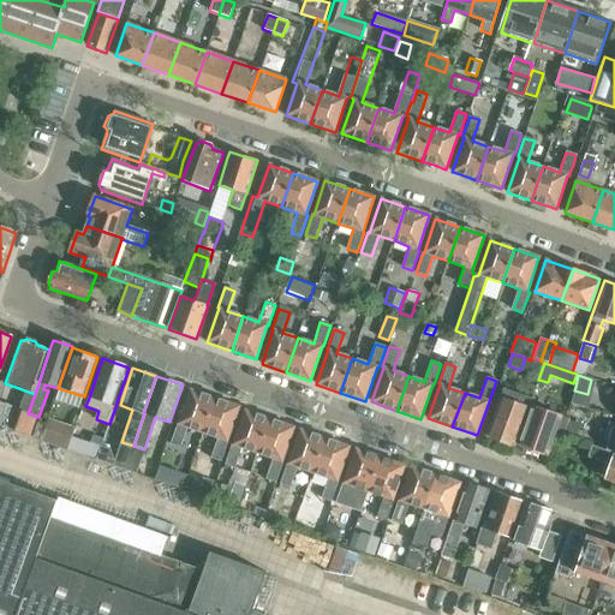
[(187,428),(203,433),(215,399),(190,389),(178,424),(177,424),(169,445),(180,448),(187,428)]
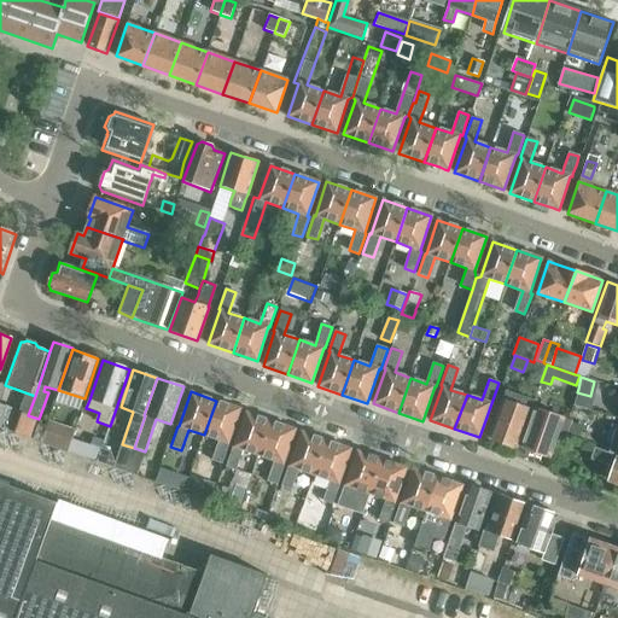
[(505,392),(502,402),(489,438),(500,442),(517,448),(530,409),(532,402),(516,396),(514,395),(505,392)]
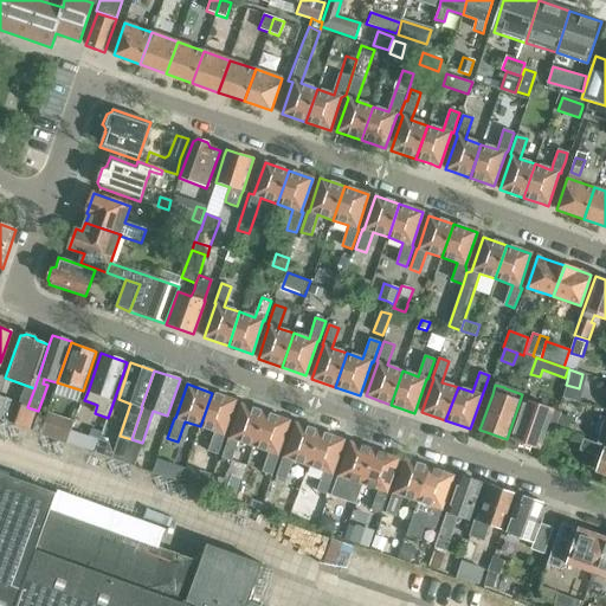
[(212,393),(200,426),(214,432),(207,452),(218,456),(225,436),(224,434),(236,401),(212,393)]
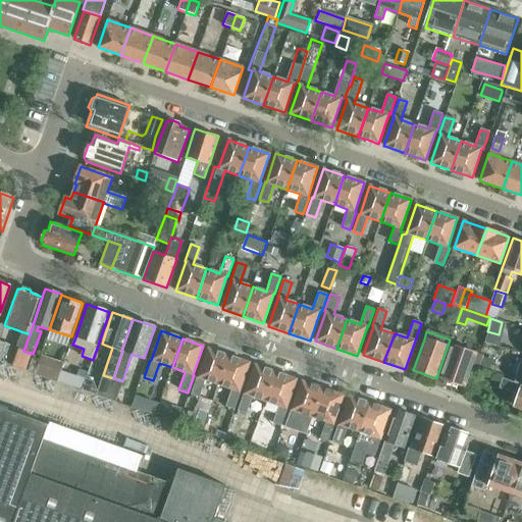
[(0,361),(12,366),(18,350),(0,344),(0,361)]
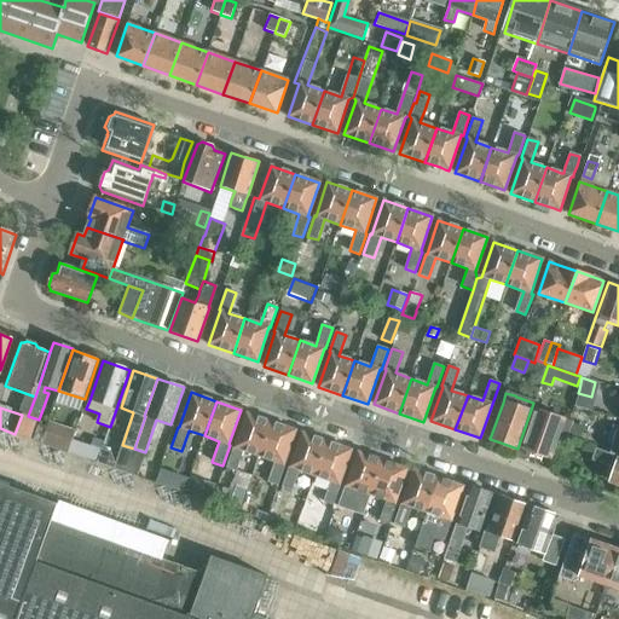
[(573,422),(563,420),(536,410),(522,447),(550,458),(557,437),(567,439),(573,422)]
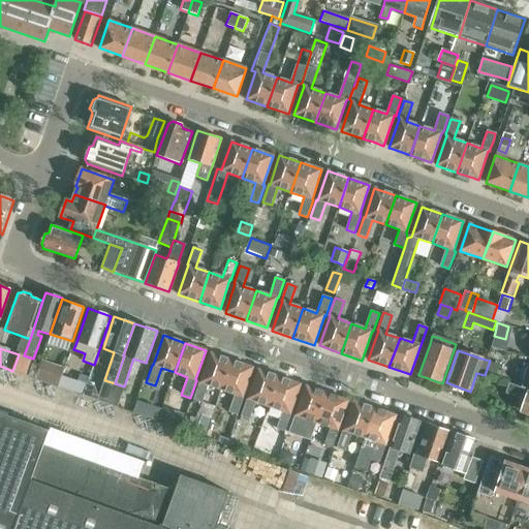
[(209,385),(221,390),(231,361),(211,353),(200,382),(199,382),(193,400),(203,403),(209,385)]
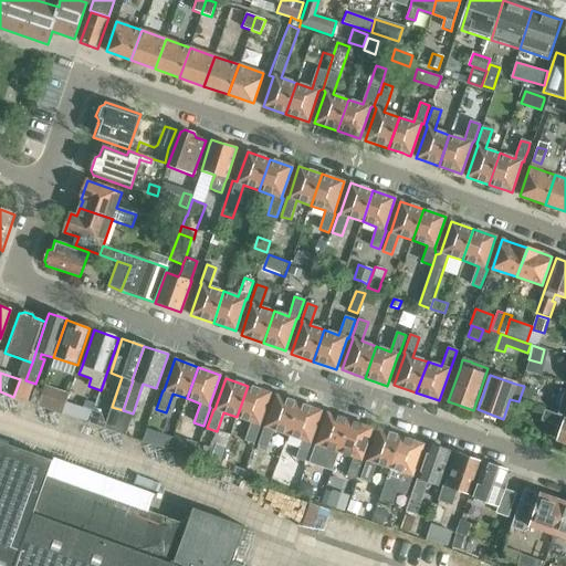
[(20,379),(13,397),(27,401),(32,384),(20,379)]
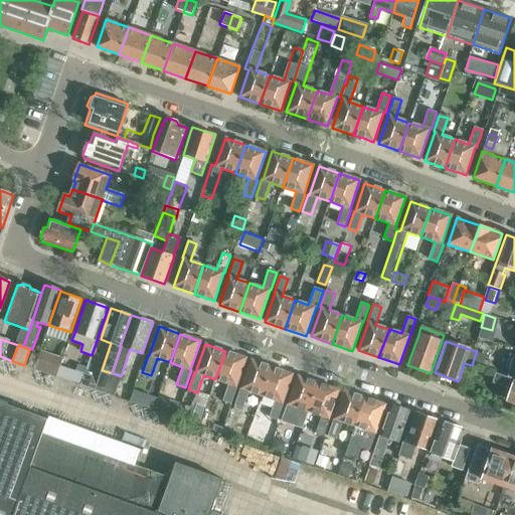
[(40,370),(55,375),(59,366),(62,358),(41,351),(36,369),(40,370)]
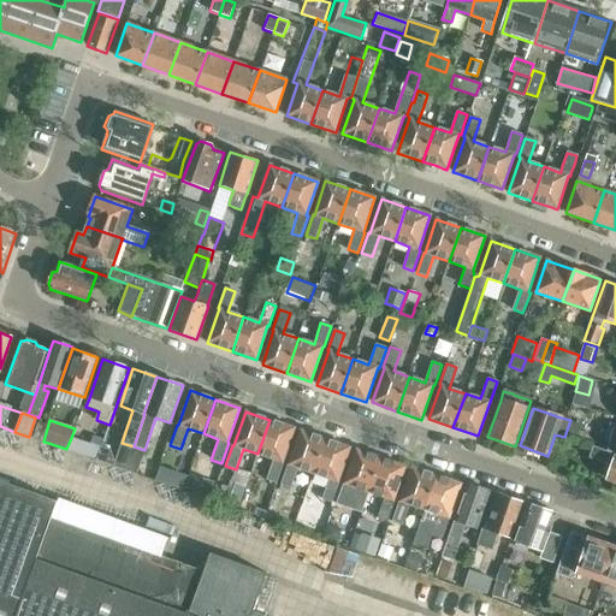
[(270,420),(258,454),(273,460),(266,480),(277,484),(284,463),(283,462),(295,428),(270,420)]
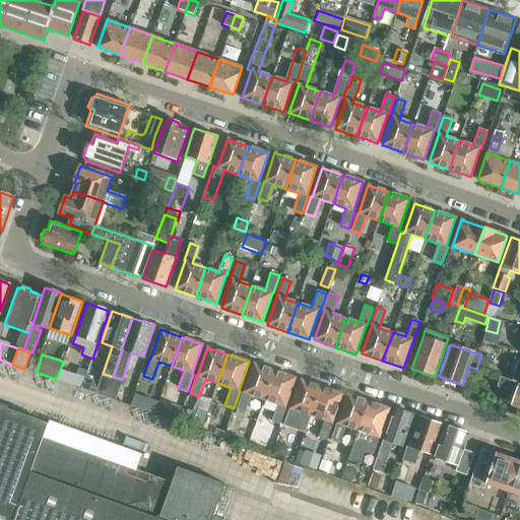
[(479,365),(488,367),(491,358),(482,354),(479,365)]
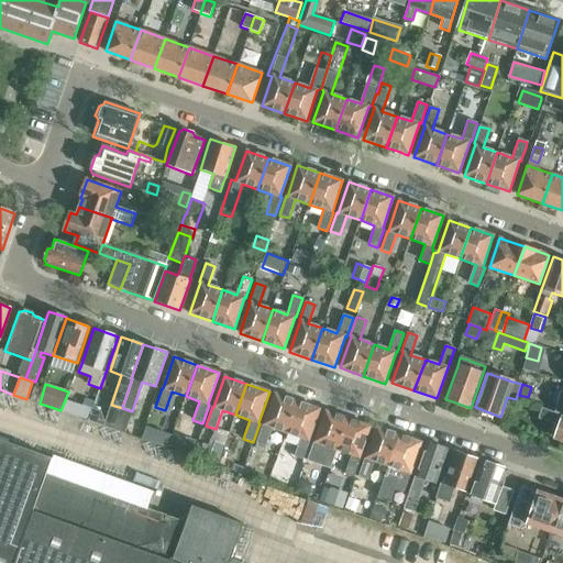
[(30,400),(36,403),(41,389),(34,387),(30,400)]
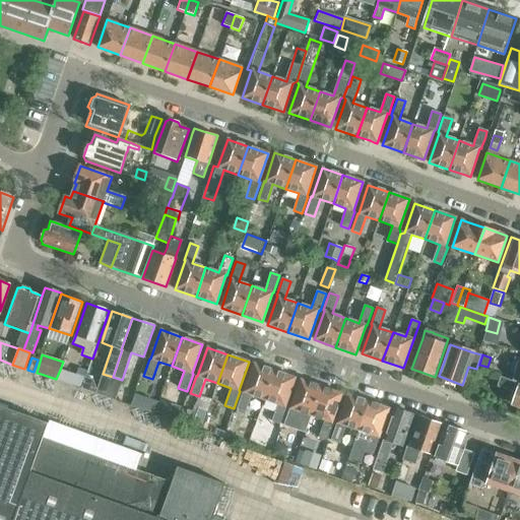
[(251,395),(265,400),(275,371),(254,364),(244,392),(243,392),(237,409),(245,412),(251,395)]
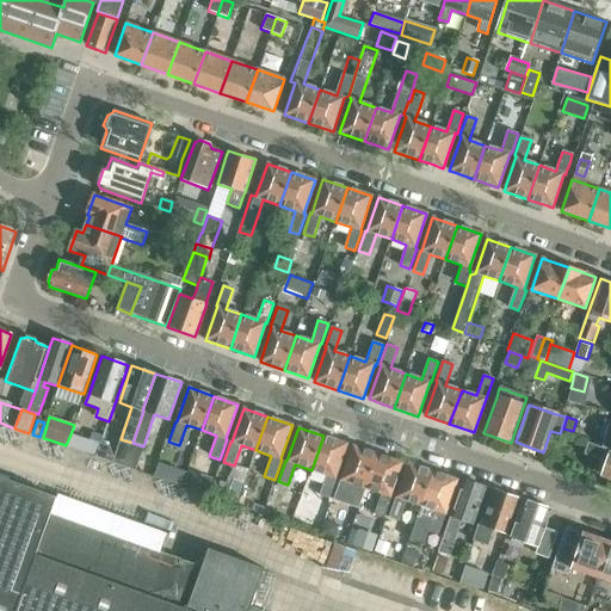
[(97,456),(100,444),(103,437),(103,436),(94,433),(92,432),(90,440),(71,434),(66,445),(75,449),(76,449),(78,450),(88,454),(97,456)]
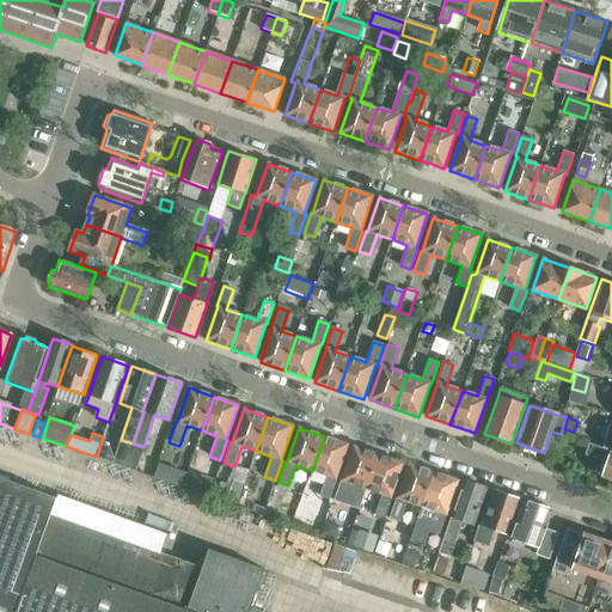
[(324,436),(312,471),(325,476),(318,496),(330,500),(337,479),(335,478),(347,445),(324,436)]
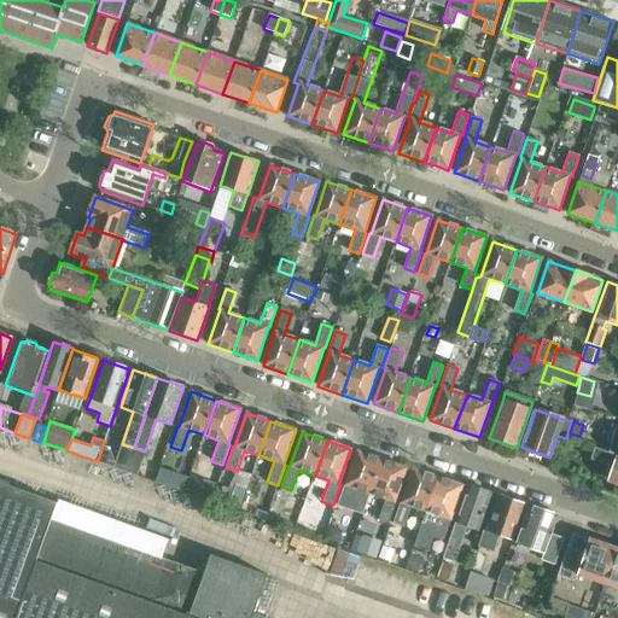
[(114,468),(126,472),(133,450),(121,447),(115,464),(114,467),(114,468)]
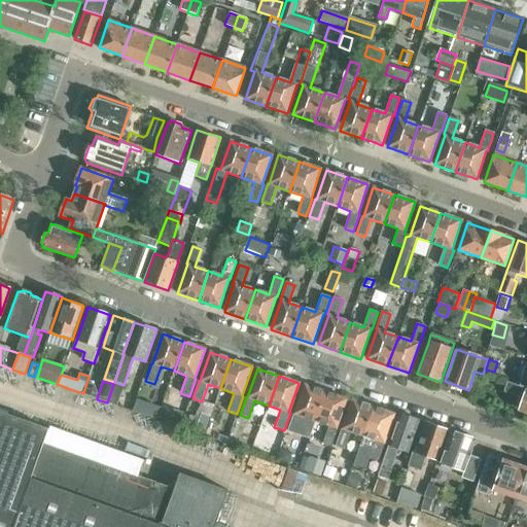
[(502,393),(523,400),(519,412),(526,414),(526,389),(506,383),(502,393)]
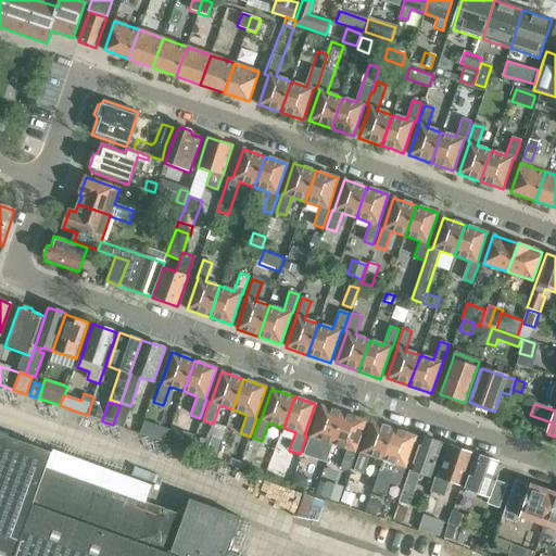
[(119,405),(113,425),(124,428),(130,409),(119,405)]
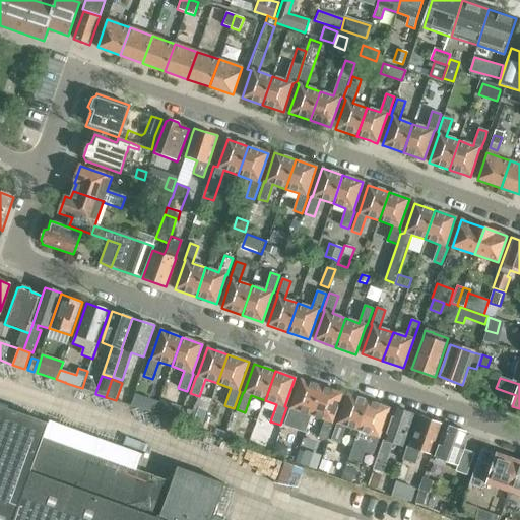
[(299,411),(312,415),(322,387),(301,380),(290,408),(289,408),(283,426),(293,429),(299,411)]
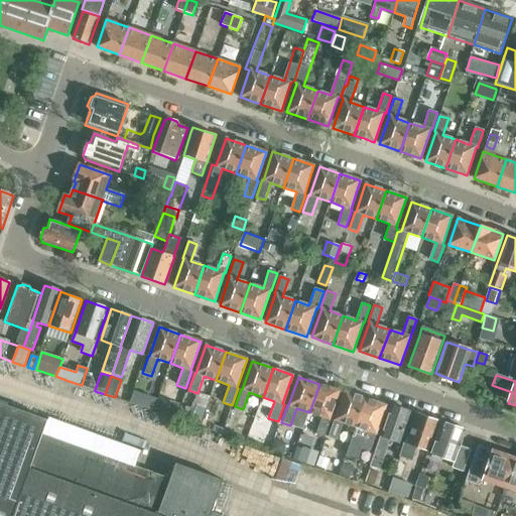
[(319,384),(309,412),(321,417),(316,434),(325,437),(331,420),(330,419),(340,391),(319,384)]
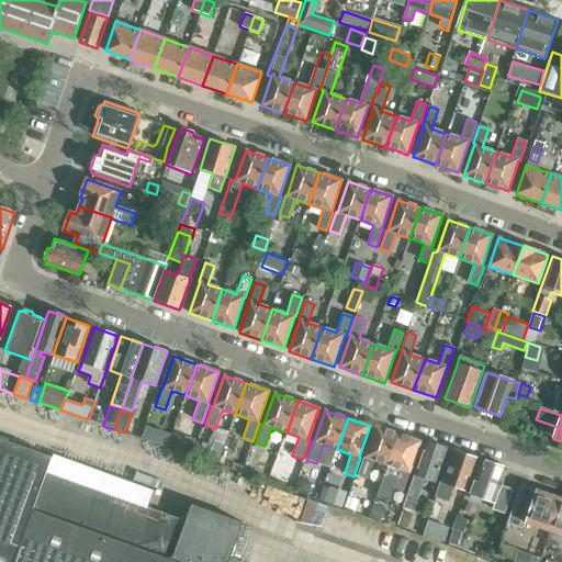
[(143,426),(139,438),(139,439),(152,444),(156,430),(143,426)]
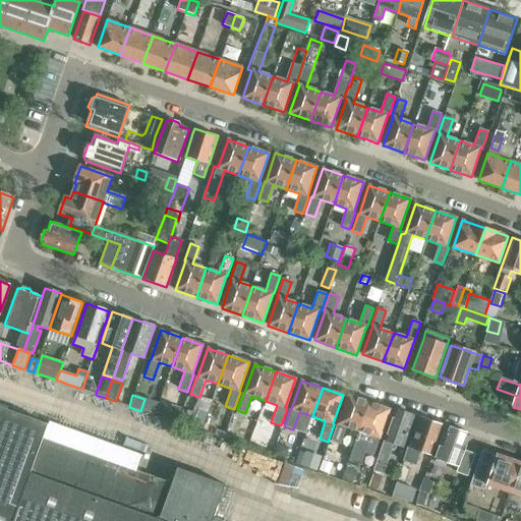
[(346,426),(359,431),(369,402),(348,395),(339,424),(338,423),(332,441),(340,444),(346,426)]
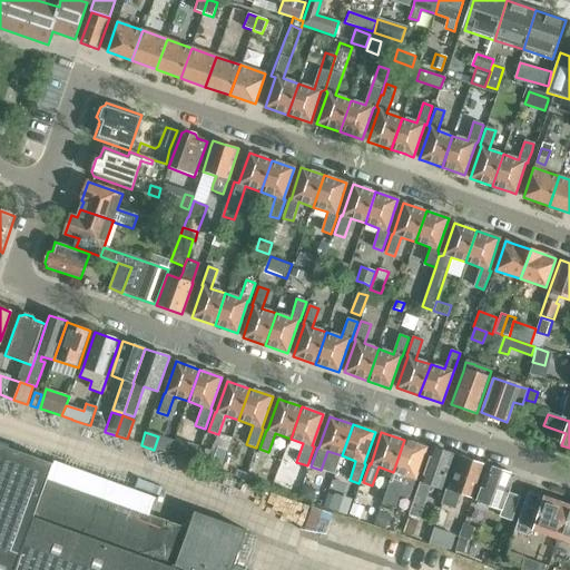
[(176,440),(173,451),(185,455),(194,459),(198,446),(189,443),(177,439),(176,440)]
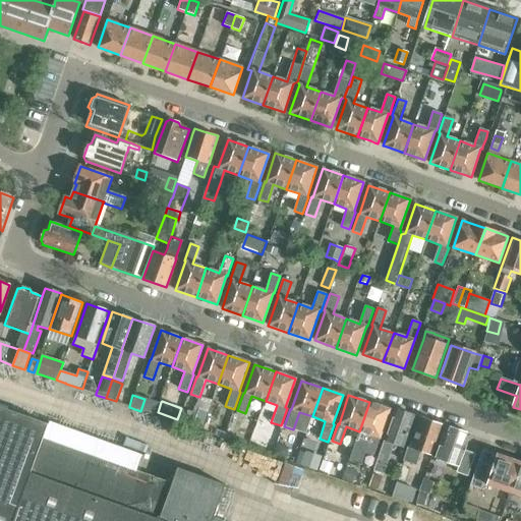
[(369,402),(359,431),(355,443),(366,447),(364,452),(366,453),(374,456),(375,454),(381,439),(380,439),(390,409),(378,405),(369,402)]
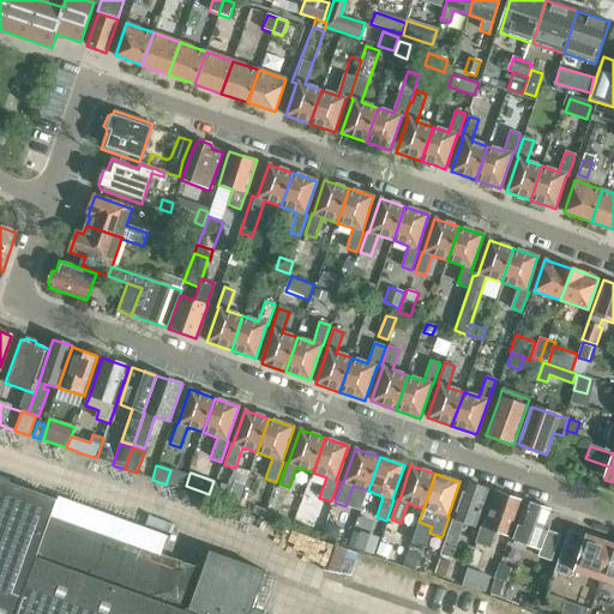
[(0,613),(250,613),(265,572),(263,571),(263,572),(211,554),(212,552),(210,552),(196,590),(175,583),(168,569),(154,576),(146,560),(132,567),(125,553),(110,560),(103,546),(89,553),(82,537),(67,545),(54,517),(54,516),(52,515),(56,500),(0,479),(0,613)]
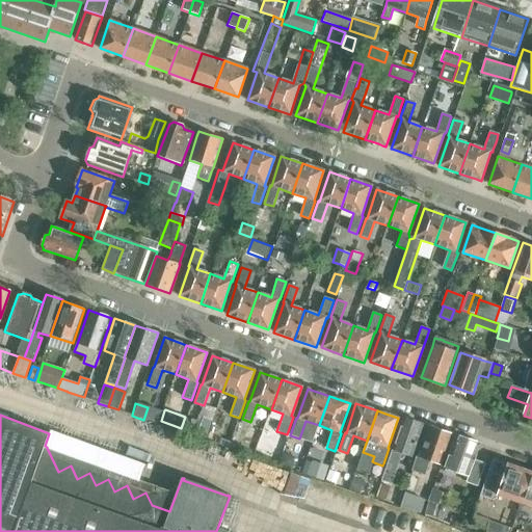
[(204,419),(200,418),(200,419),(197,423),(192,422),(192,424),(185,421),(183,427),(182,431),(207,440),(208,436),(213,421),(205,418),(205,419),(205,420),(204,419)]
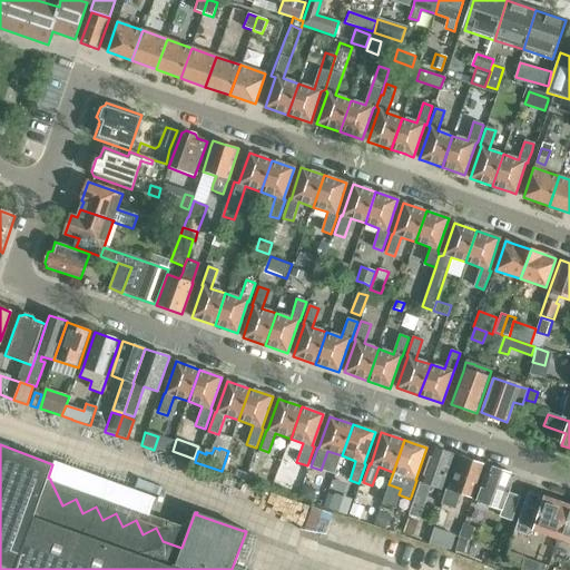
[(409,514),(419,518),(431,485),(441,489),(453,455),(432,448),(409,514)]
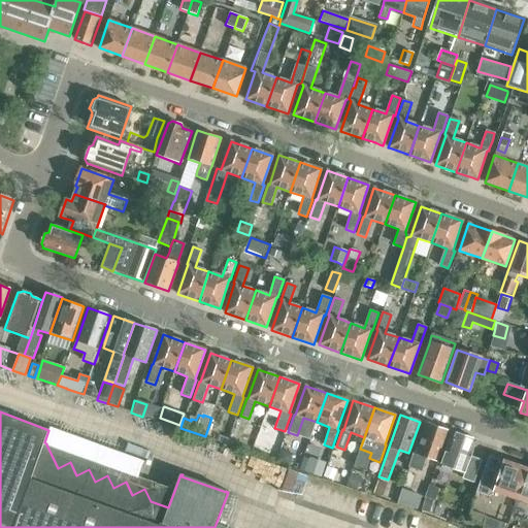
[(427,423),(417,454),(414,453),(408,467),(422,472),(426,459),(437,463),(449,431),(427,423)]
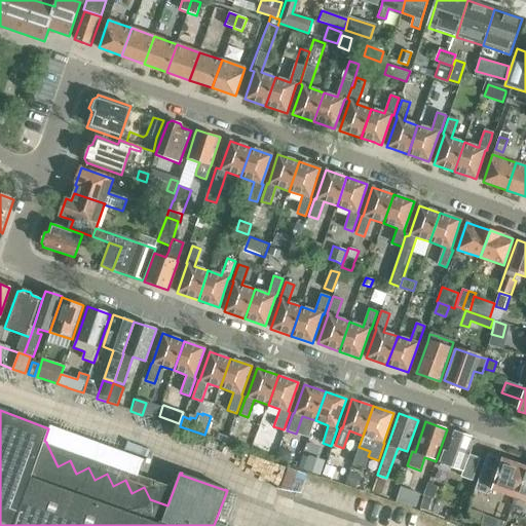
[(439,462),(463,471),(461,477),(472,481),(480,459),(468,455),(475,439),(467,437),(450,430),(439,462)]
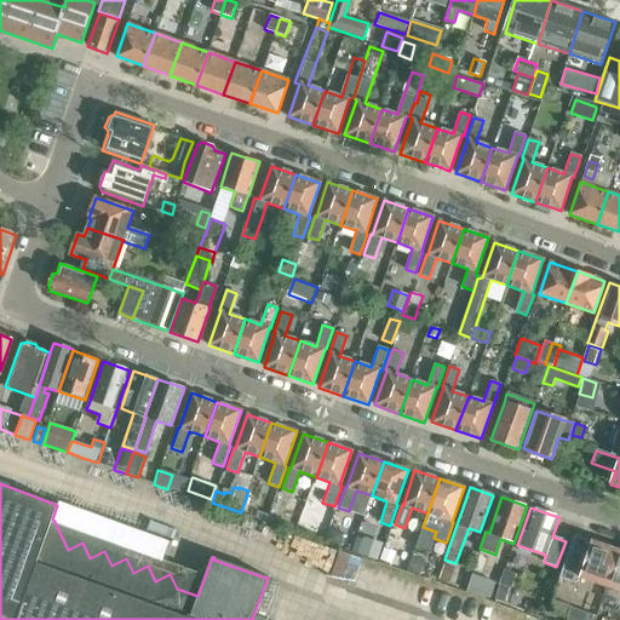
[(580,578),(607,586),(619,550),(608,546),(607,544),(598,540),(596,543),(592,541),(574,535),(560,578),(575,584),(580,578)]
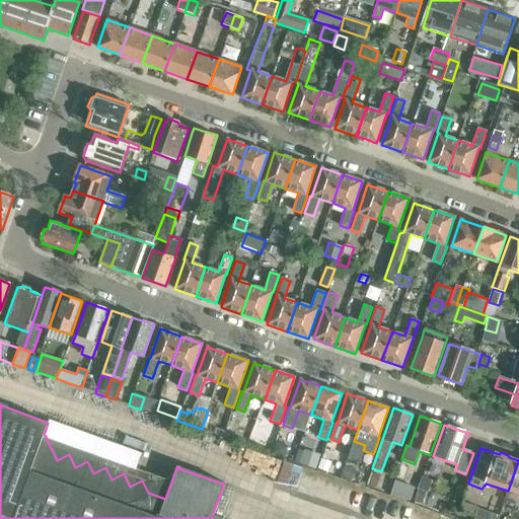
[(323,457),(319,466),(328,470),(332,460),(323,457)]
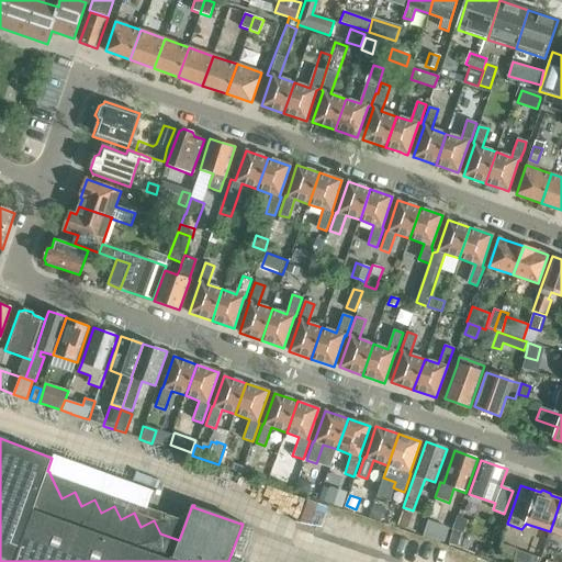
[(301,521),(329,532),(339,509),(310,497),(301,521)]
